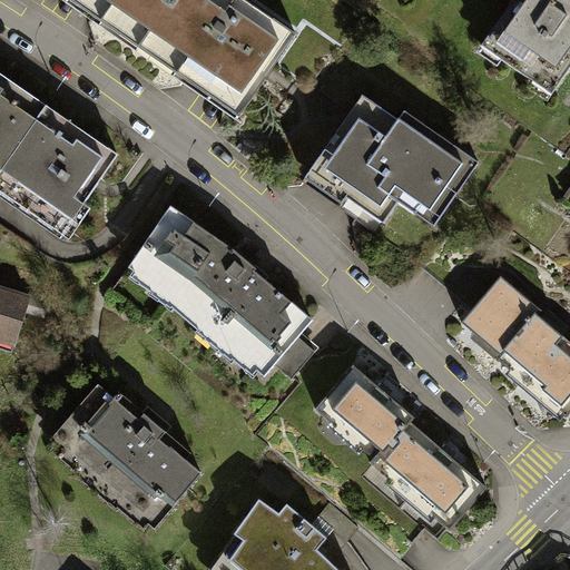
[(85,0),(143,40),(169,0),(85,0)]
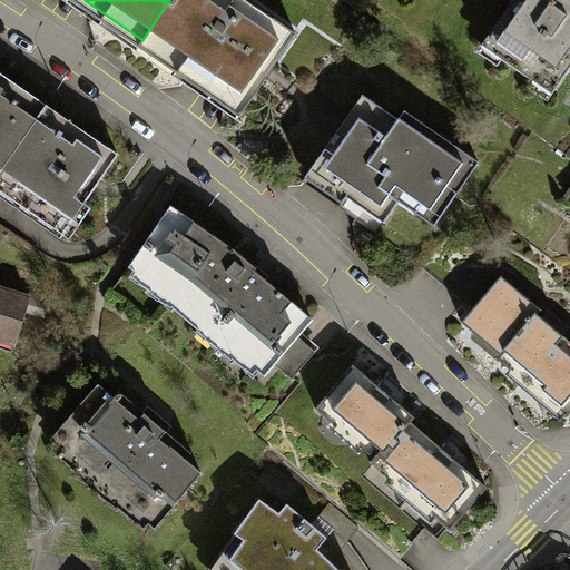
[(295,36),(243,0),(169,0),(143,40),(243,109),(295,36)]
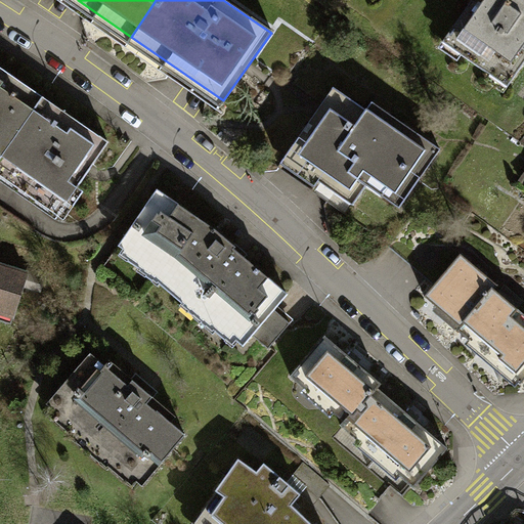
[(523,0),(469,0),(441,41),(508,86),(523,61),(523,0)]
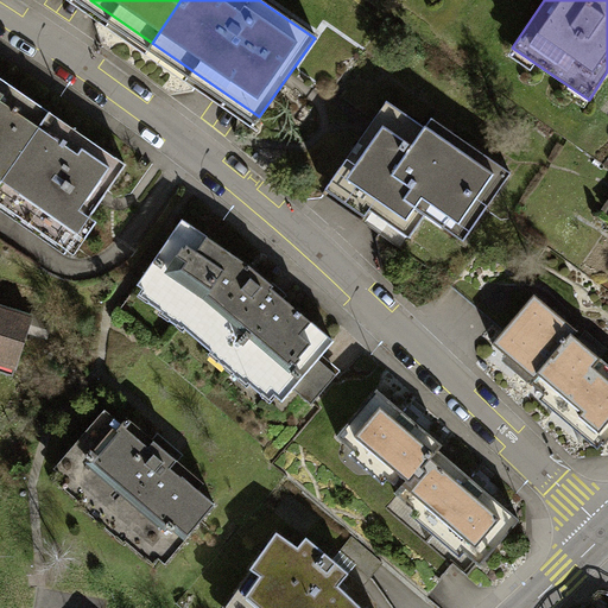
[(0,183),(49,113),(0,78),(0,183)]
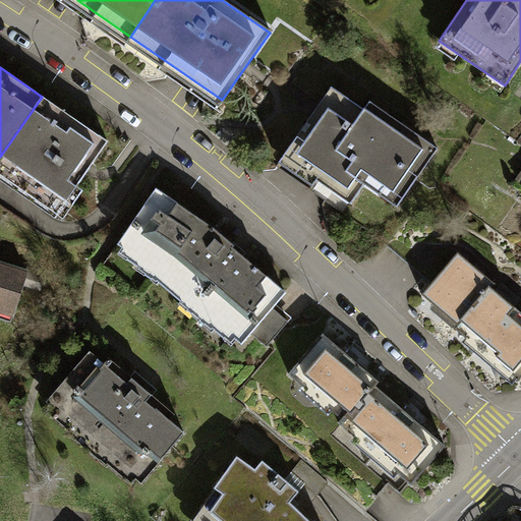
[(330,87),(282,157),(350,204),(367,178),(401,200),(437,149),(367,101),(362,109),(330,87)]
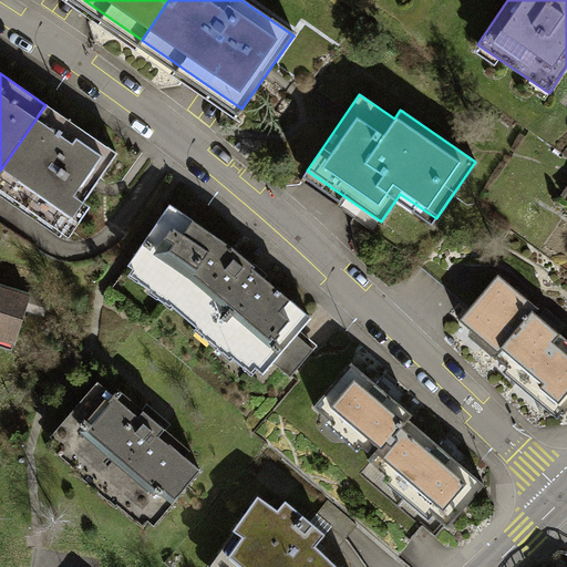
[(115,153),(45,105),(0,171),(0,179),(30,200),(72,216),(115,153)]
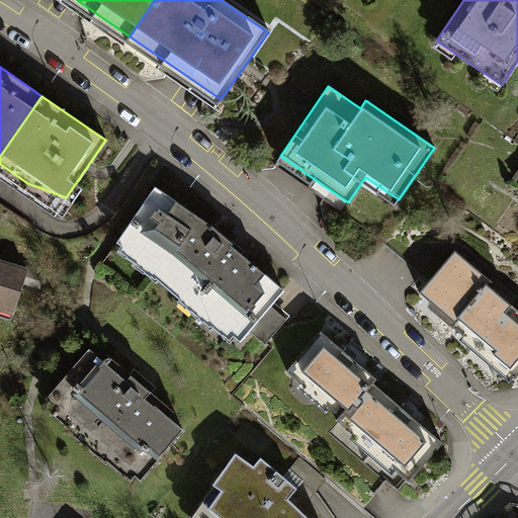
[(240,342),(248,331),(270,307),(283,288),(222,233),(155,188),(116,244),(161,271),(240,342)]
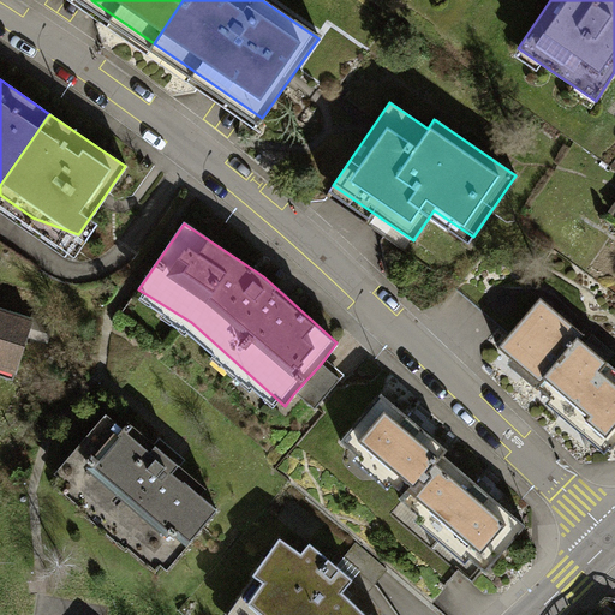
[(497,346),(538,381),(535,384),(610,449),(614,443),(614,370),(579,339),(583,334),(541,297),(497,346)]
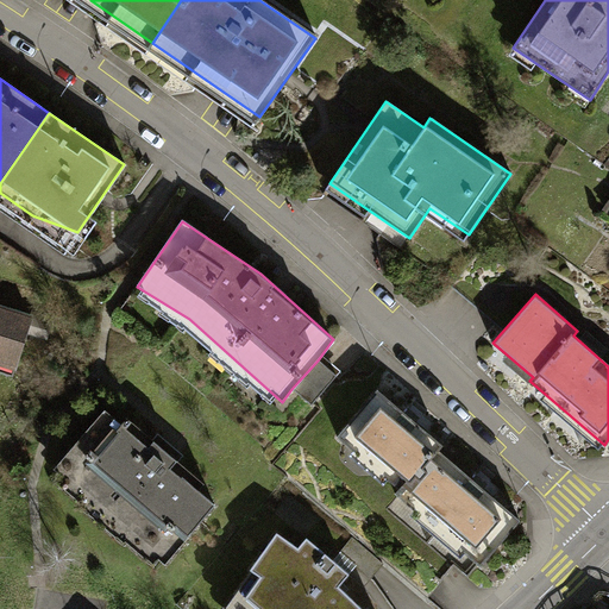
[(0,307),(0,360),(14,366),(31,318),(0,307)]
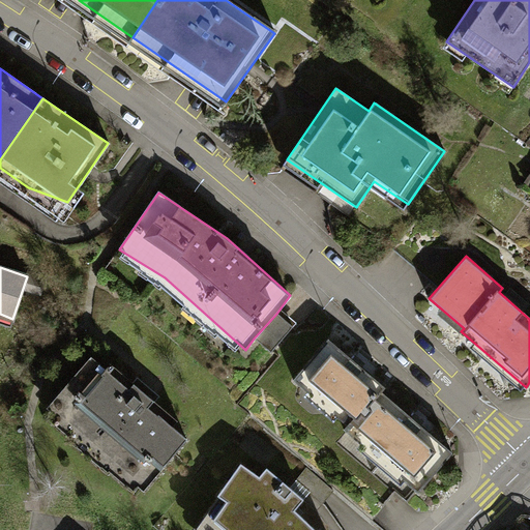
[(294,327),(276,314),(254,339),(269,351),(294,327)]
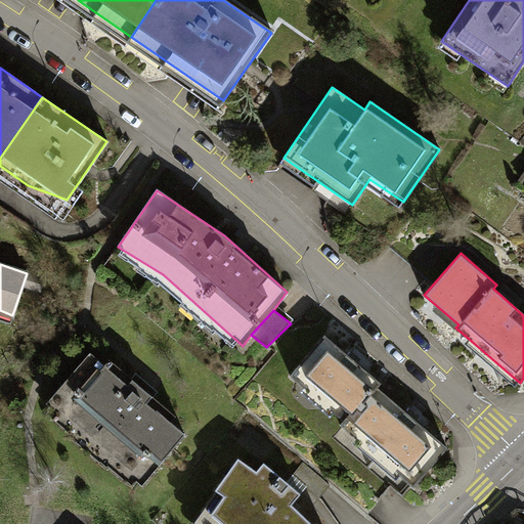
[(291,375),(346,422),(375,387),(379,383),(324,336),(291,375)]
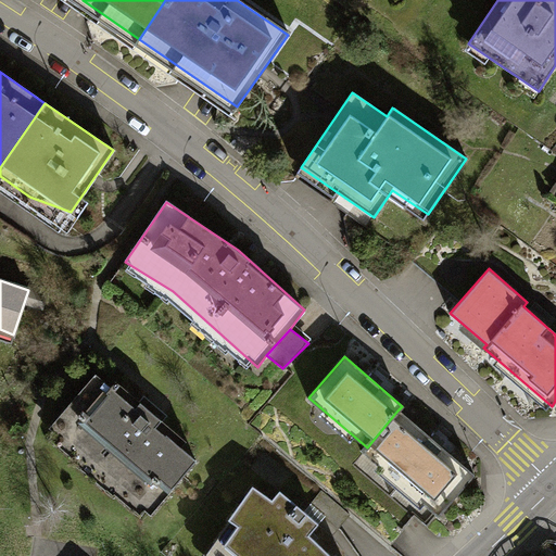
[(96,376),(49,427),(151,513),(197,458),(178,447),(185,440),(115,382),(111,389),(96,376)]
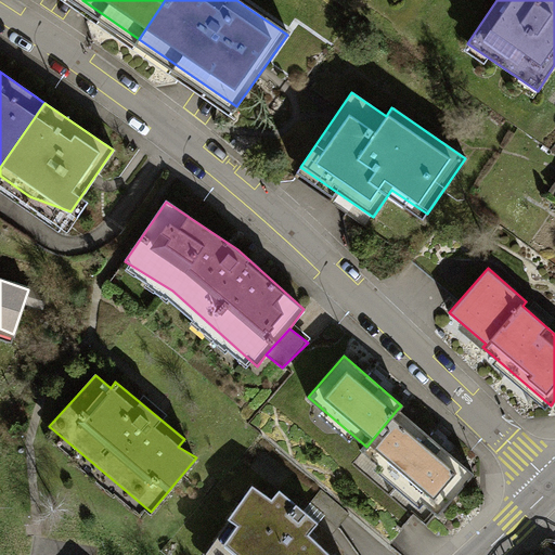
[(363,450),(437,513),(470,473),(397,410),(366,447),(363,450)]
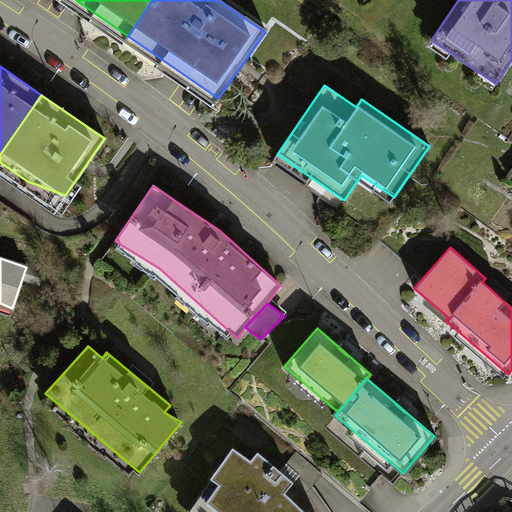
[(232,448),(210,478),(217,485),(197,511),(302,511),(281,492),(292,483),(257,452),(248,460),(232,448)]
